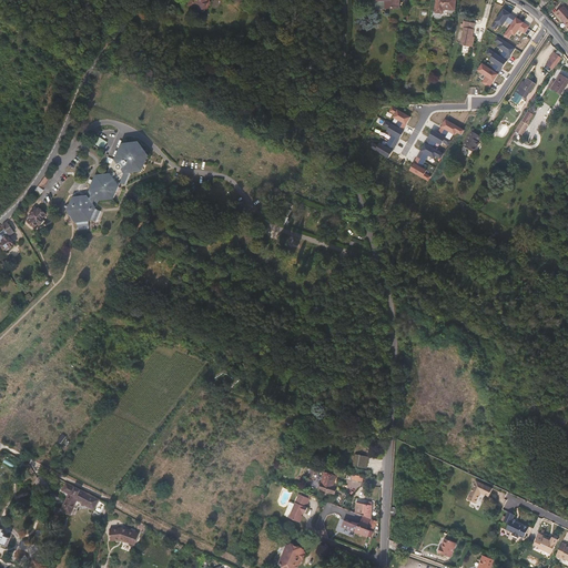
[(436,0),(435,12),(443,13),(444,9),(455,10),(456,0),(436,0)]
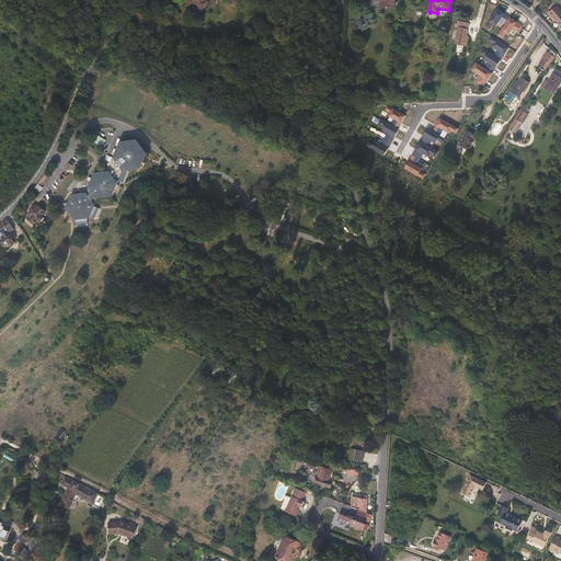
[(560,25),(560,10),(557,6),(549,12),(556,20),(560,25)]
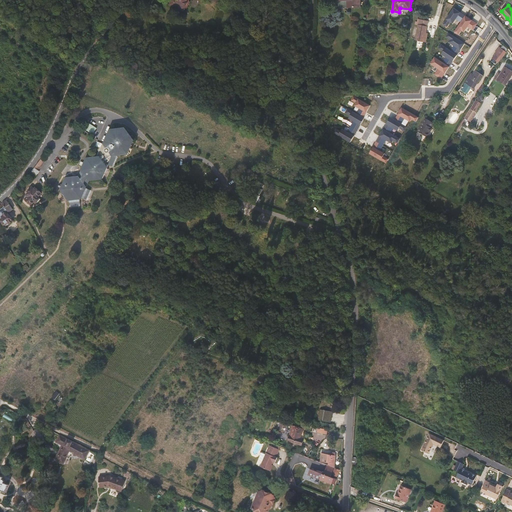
[(461,22),(465,16),(454,9),(444,25),(447,27),(450,22),(453,24),(456,19),(461,22)]
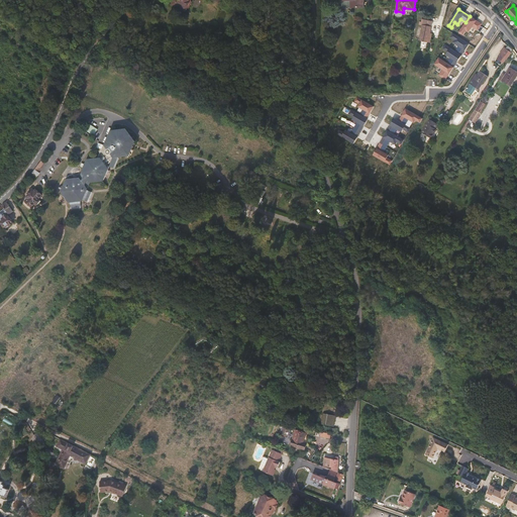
[(477,30),(482,23),(470,16),(466,22),(459,32),(462,34),(466,29),(469,31),(472,26),(477,30)]
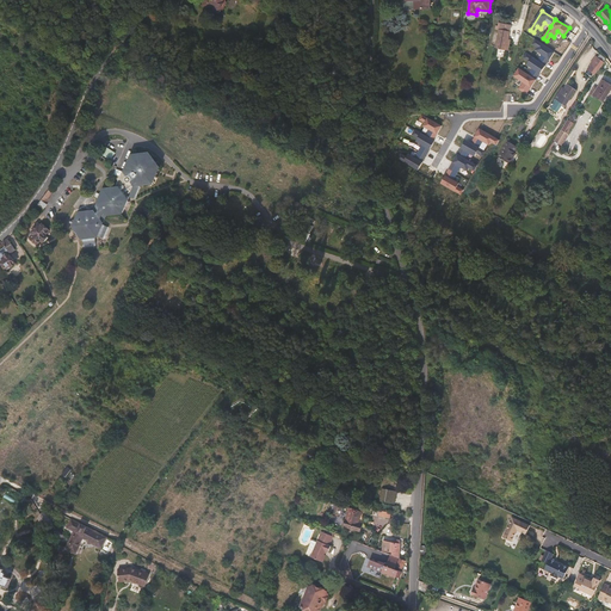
[(511,39),(508,39),(511,25),(499,23),(499,26),(495,25),(495,29),(499,30),(495,48),(508,50),(511,39)]
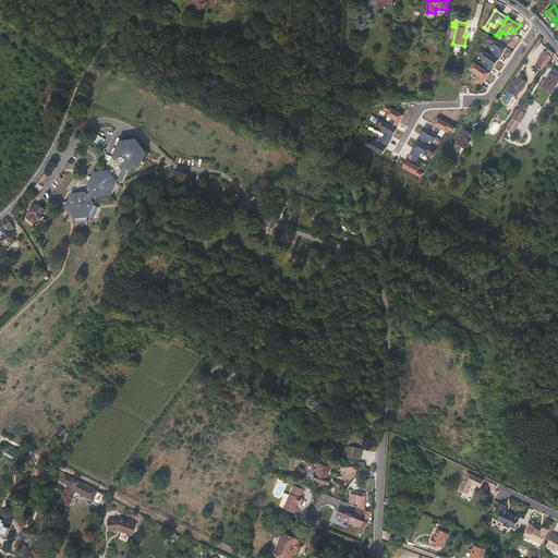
[(490,55),(498,60),(507,47),(489,36),(487,40),(492,44),(489,46),(495,49),(490,55)]
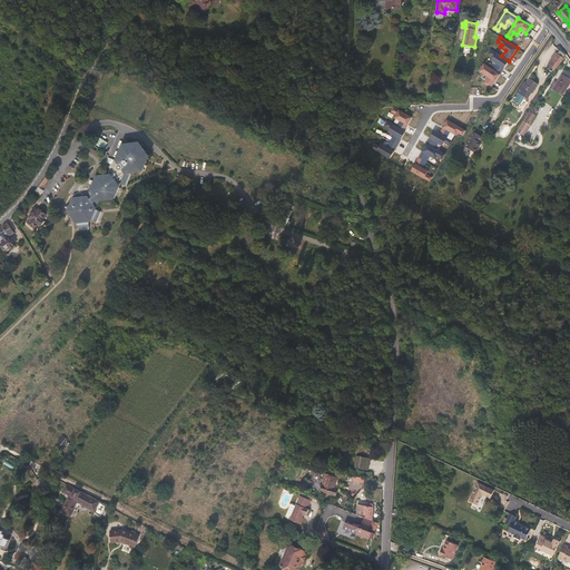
[(493,70),(500,75),(509,61),(501,56),(492,50),(490,53),(494,57),(492,60),(497,64),(493,70)]
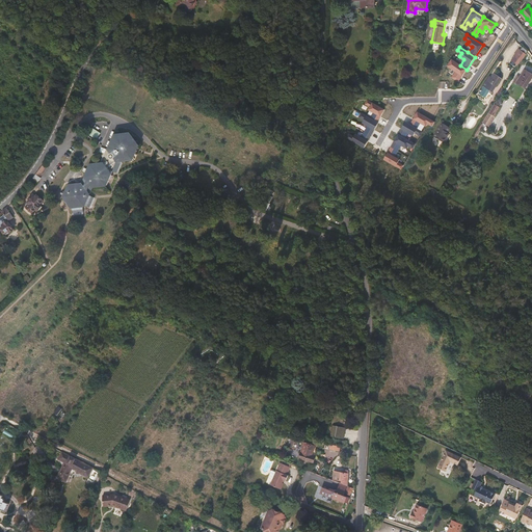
[(517,65),(526,55),(523,52),(519,49),(514,56),(511,60),(517,65)]
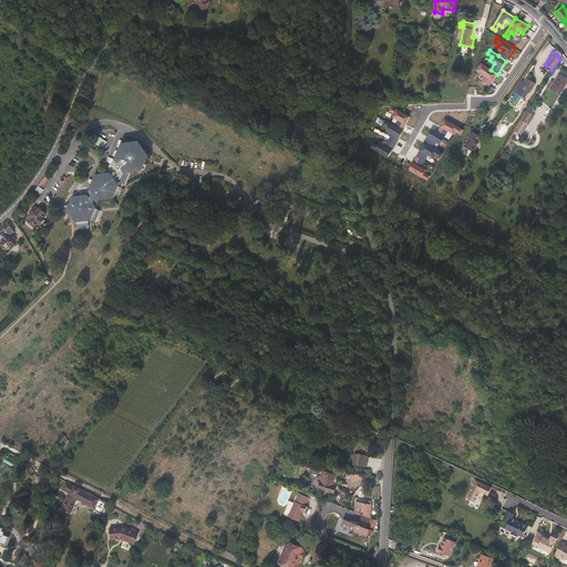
[(482,82),(490,86),(497,74),(491,70),(482,64),(477,71),(486,76),(482,82)]
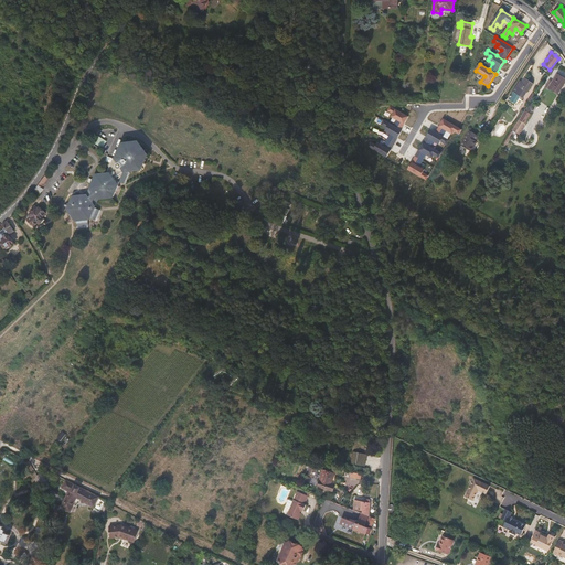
[(545,87),(547,88),(558,95),(564,84),(564,77),(557,74),(553,82),(550,80),(545,87)]
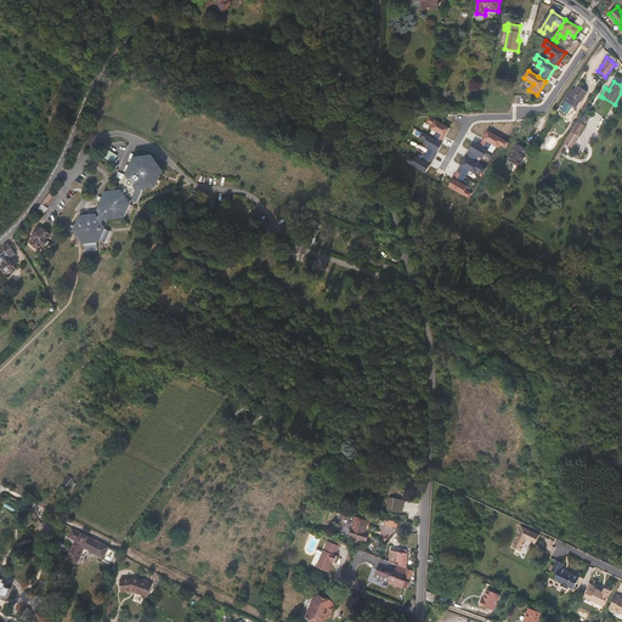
[(578,86),(575,90),(574,89),(558,112),(566,117),(574,107),(576,108),(587,92),(578,86)]
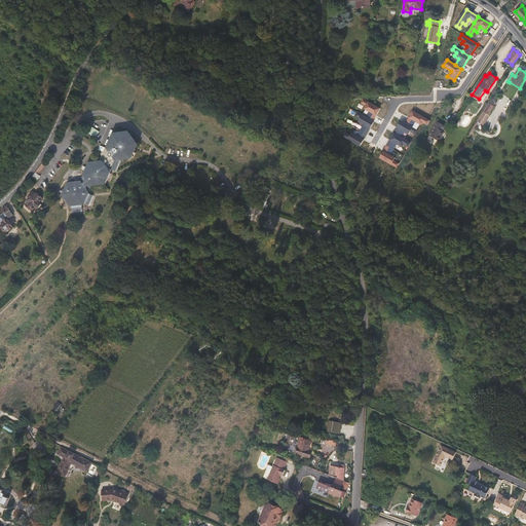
[(372,121),(379,109),(363,100),(361,103),(366,106),(364,109),(369,112),(366,117),(357,112),(354,116),(360,119),(358,121),(363,124),(357,136),(350,133),(349,135),(345,133),(343,137),(360,146),(373,122),(372,121)]
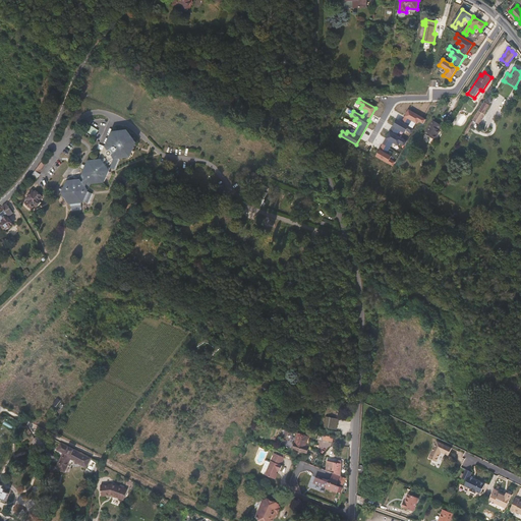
[(484,114),(490,105),(484,102),(479,111),(484,114)]
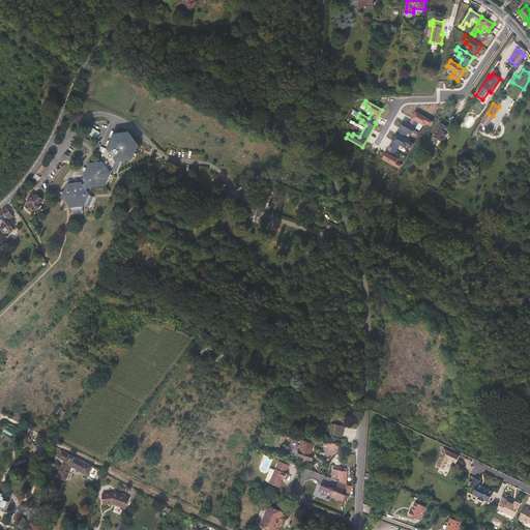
[(451,113),(454,109),(449,106),(444,115),(448,118),(451,113)]
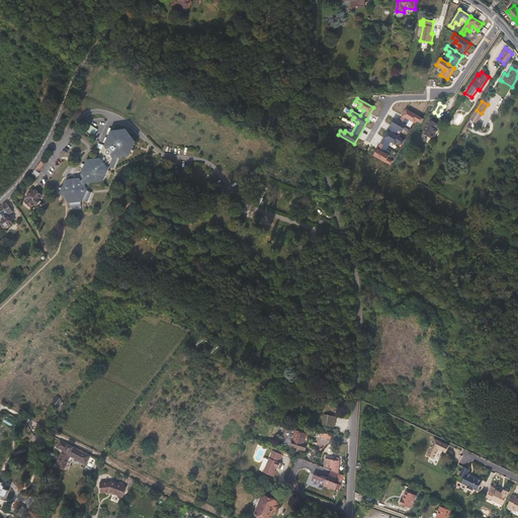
[(421,122),(423,119),(407,110),(400,122),(395,119),(373,156),(390,166),(393,161),(387,159),(390,156),(384,153),(391,143),(396,146),(398,143),(402,146),(405,142),(395,136),(398,131),(402,133),(404,130),(409,133),(411,130),(406,125),(409,119),(415,122),(416,119),(421,122)]
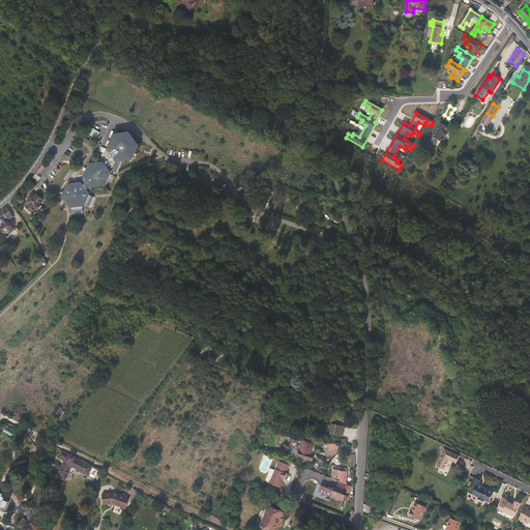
[(442,142),(448,133),(446,133),(449,127),(440,122),(432,136),(442,142)]
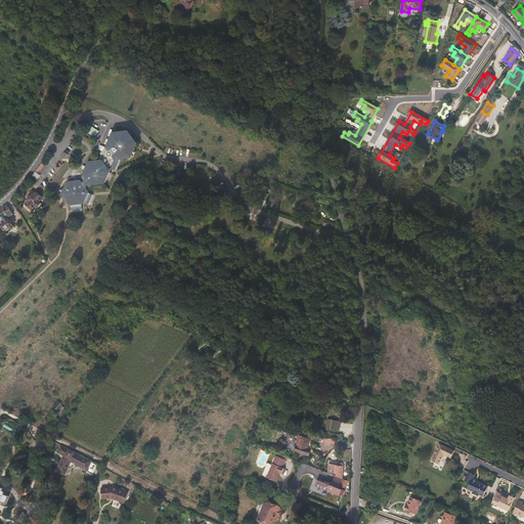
[(97,156),(95,160),(86,161),(80,174),(82,175),(79,180),(78,179),(64,181),(59,194),(68,205),(69,205),(79,204),(81,204),(82,202),(85,192),(89,184),(101,182),(107,168),(113,170),(118,157),(127,157),(133,143),(123,131),(110,133),(103,146),(101,146),(99,151),(97,156)]
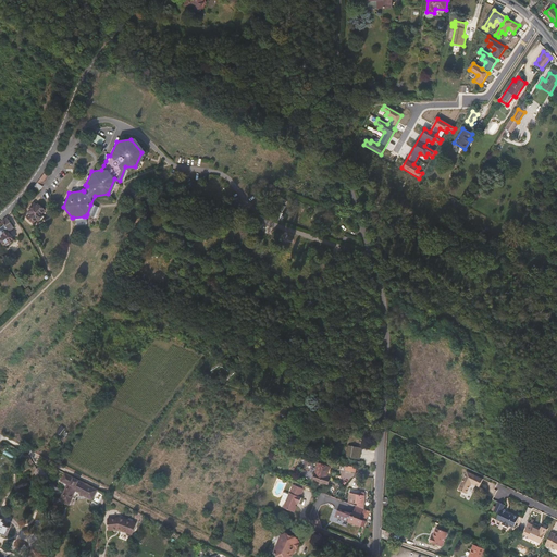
[(49,175),(46,172),(34,186),(37,189),(49,175)]
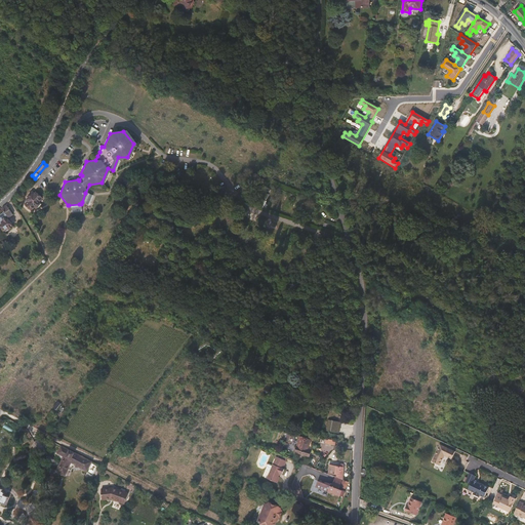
[(28,196),(29,197),(27,200),(29,201),(26,204),(32,209),(35,206),(37,207),(40,203),(39,202),(42,198),(35,193),(34,194),(31,192),(28,196)]
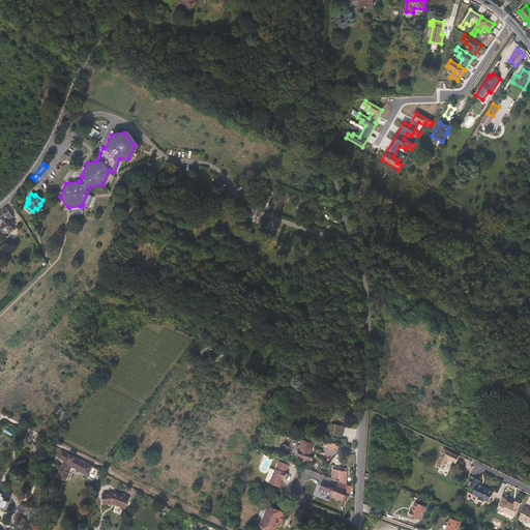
[(91,197),(86,195),(83,204),(87,206),(91,197)]
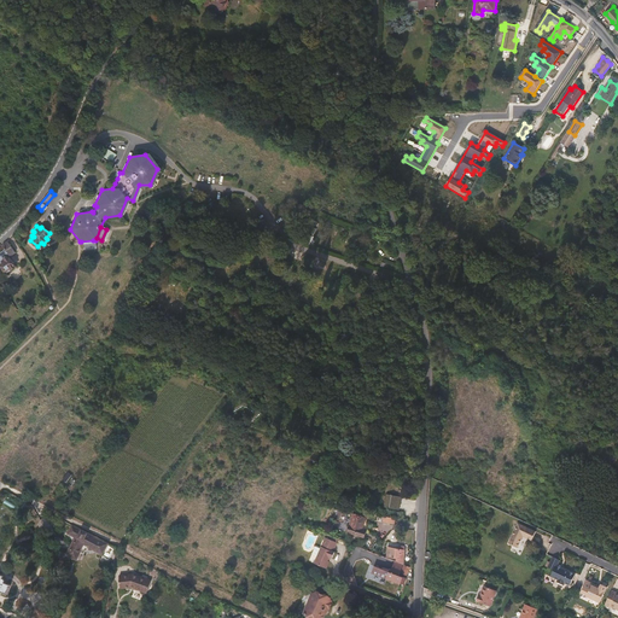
[(15,251),(7,240),(0,245),(0,261),(4,266),(7,270),(15,264),(7,254),(9,252),(11,254),(15,251)]
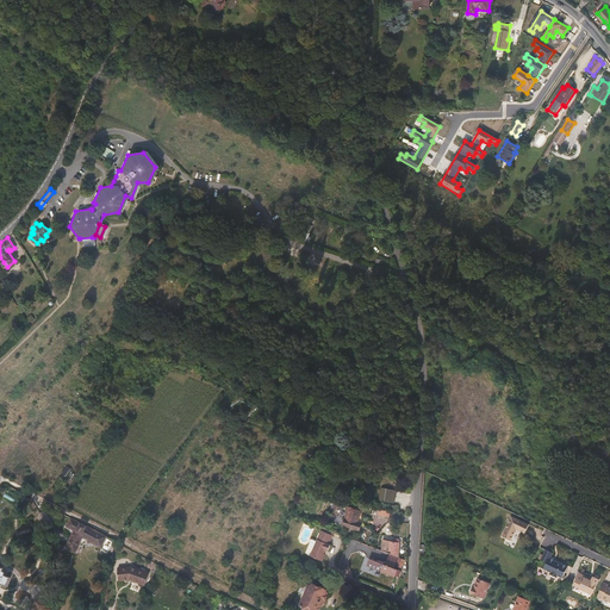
[(390,500),(392,489),(380,486),(378,499),(390,500)]
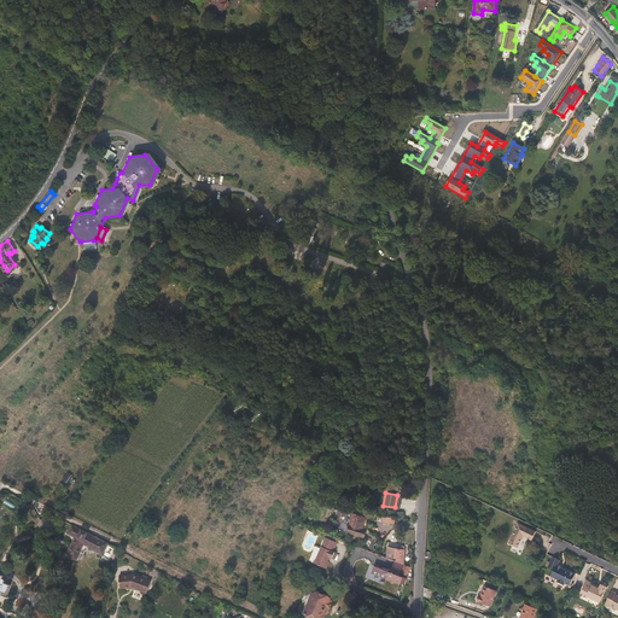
[(366,517),(353,512),(347,530),(363,536),(367,529),(362,528),(366,517)]
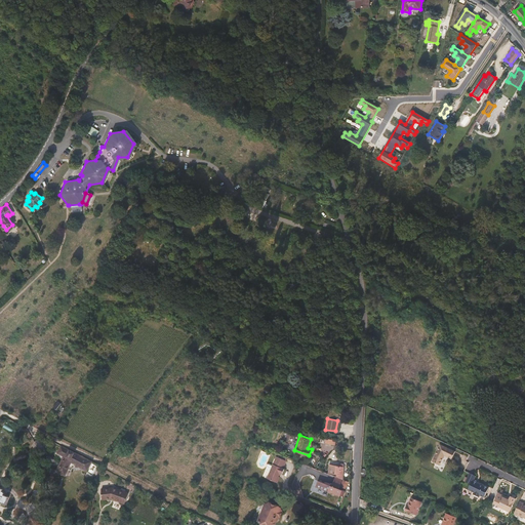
[(453,455),(455,451),(440,444),(432,461),(440,466),(445,455),(451,458),(453,455)]
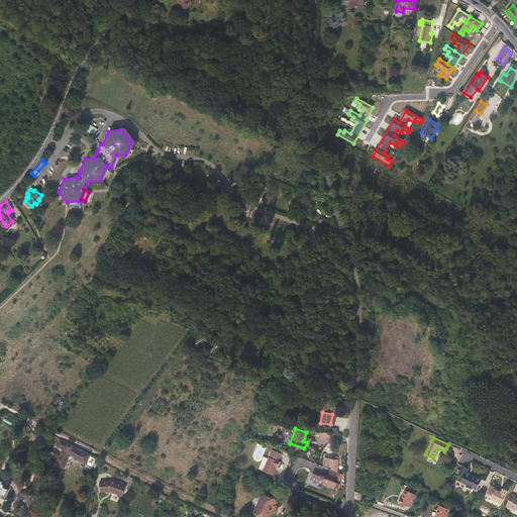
[(57,445),(65,449),(64,452),(60,453),(55,463),(65,468),(69,459),(71,459),(74,459),(74,457),(86,463),(91,454),(61,438),(57,445)]
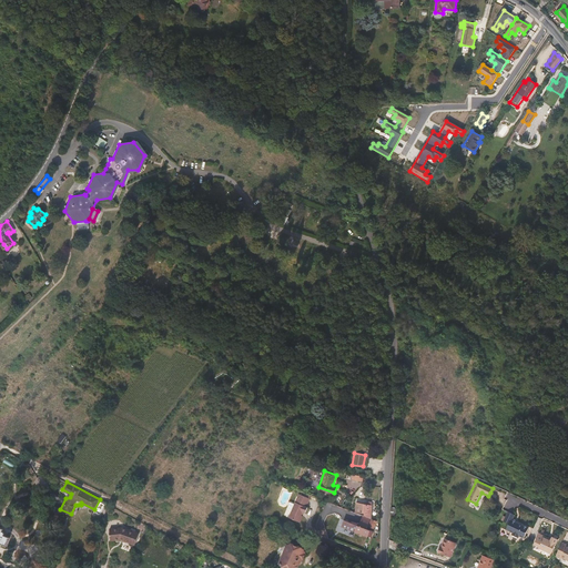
[(310,497),(298,493),(288,516),(300,521),(302,515),(301,514),(303,510),(304,510),(305,511),(307,506),(306,506),(310,497)]
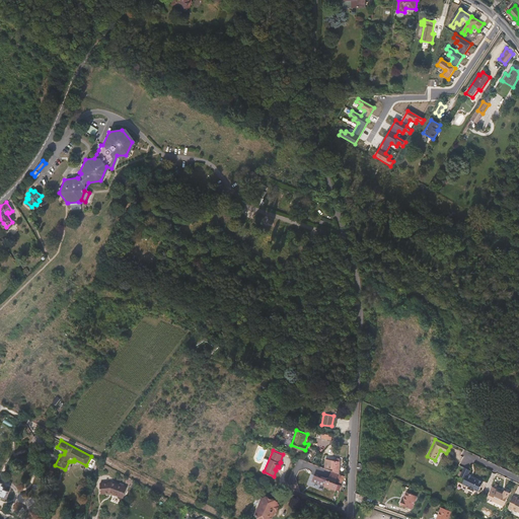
[(91,471),(96,460),(91,458),(86,468),(91,471)]
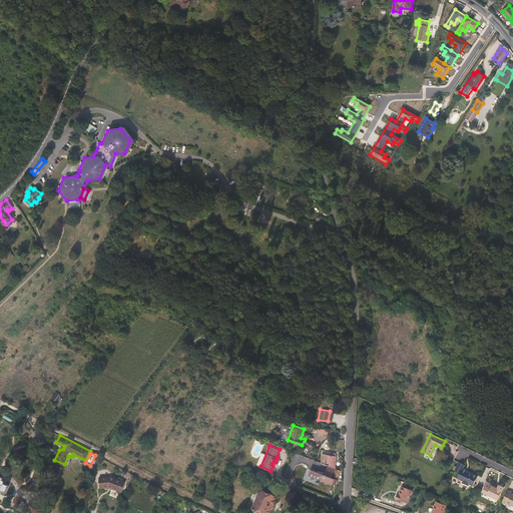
[(331,456),(322,454),(321,461),(329,462),(329,466),(335,469),(337,453),(331,453),(331,456)]
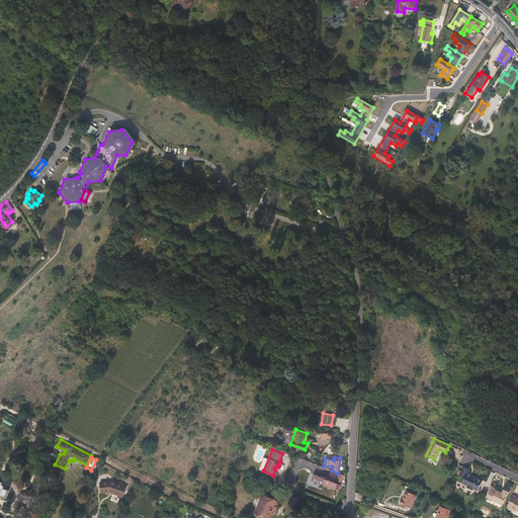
[(475,478),(467,475),(469,469),(467,468),(463,466),(459,476),(464,478),(461,484),(467,486),(466,488),(473,491),(473,489),(478,491),(483,482),(475,478)]
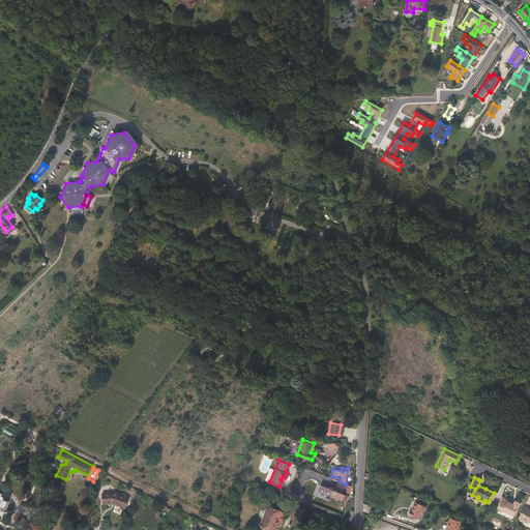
[(322,486),(319,491),(343,501),(346,495),(334,491),(335,490),(329,487),(329,489),(322,486)]
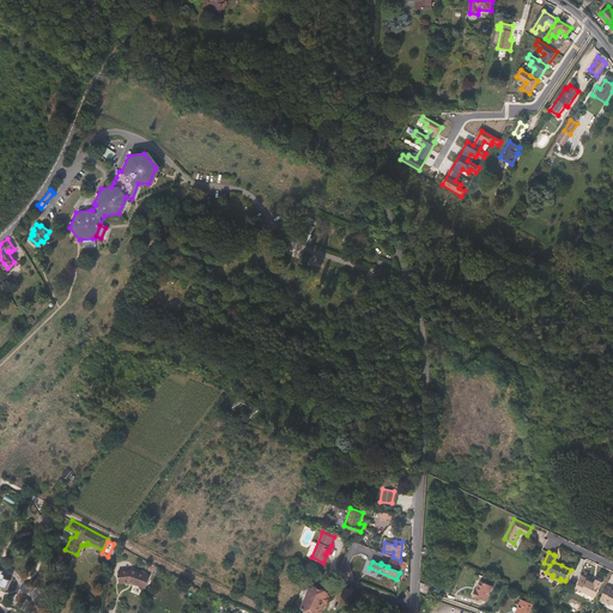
[(5,571),(0,569),(0,586),(8,589),(12,580),(6,577),(6,576),(6,574),(4,574),(5,571)]
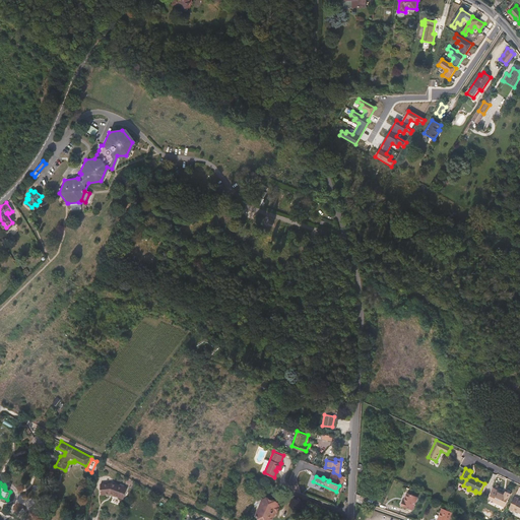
[(114,484),(101,485),(101,496),(110,495),(111,494),(115,496),(114,497),(120,499),(121,496),(125,497),(128,491),(114,484)]
